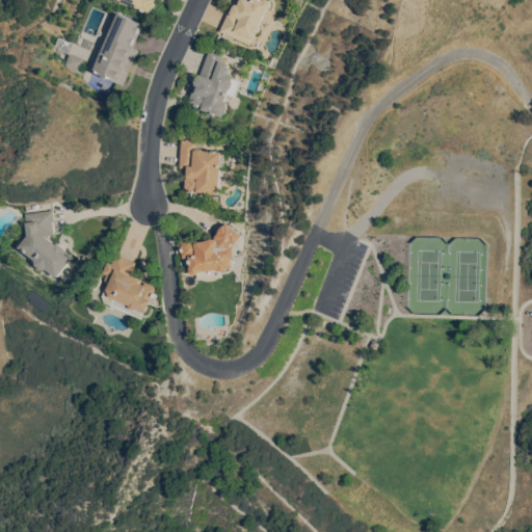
[(155,0),(155,2),(151,10),(150,9),(149,14),(120,0),(155,0)]
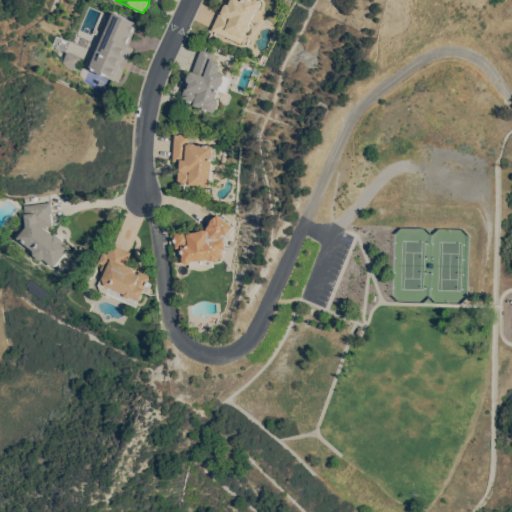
[(260,0),(261,4),(260,8),(257,10),(249,25),(250,27),(249,32),(246,32),(241,44),(212,30),(221,10),(222,11),(225,5),(226,5),(228,0),(260,0)]
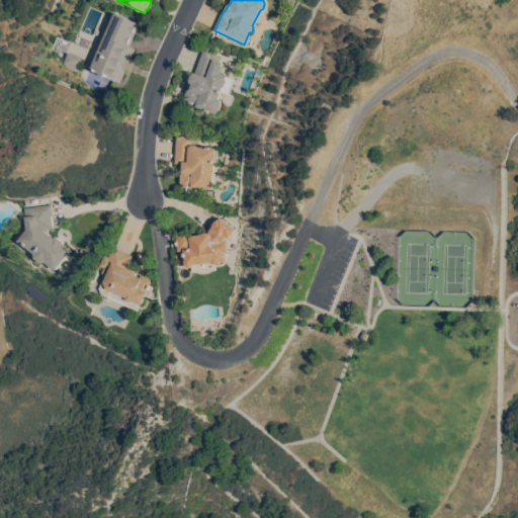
[(84,42),(91,35),(100,39),(112,11),(140,23),(130,47),(135,49),(120,83),(88,69),(90,63),(81,59),(81,51),(84,42)]
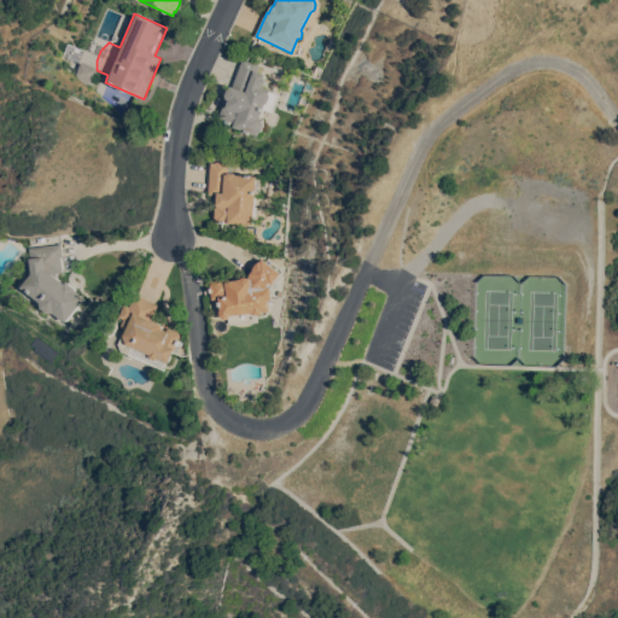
[(264,88),(272,91),(270,92),(279,94),(272,112),(263,110),(261,117),(264,120),(263,122),(264,124),(262,132),(260,133),(258,136),(234,127),(234,124),(221,120),(221,117),(220,117),(223,106),(225,106),(228,98),(226,98),(229,87),(231,88),(232,86),(233,87),(243,58),(260,65),(257,71),(267,75),(266,77),(267,81),(264,88)]
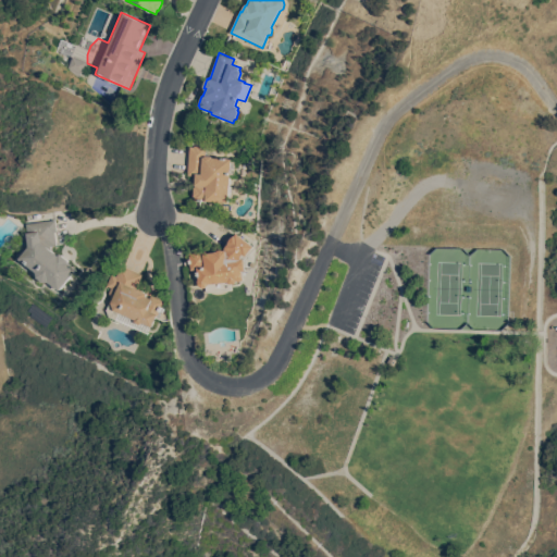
[(65,72),(79,76),(84,62),(71,58),(65,72)]
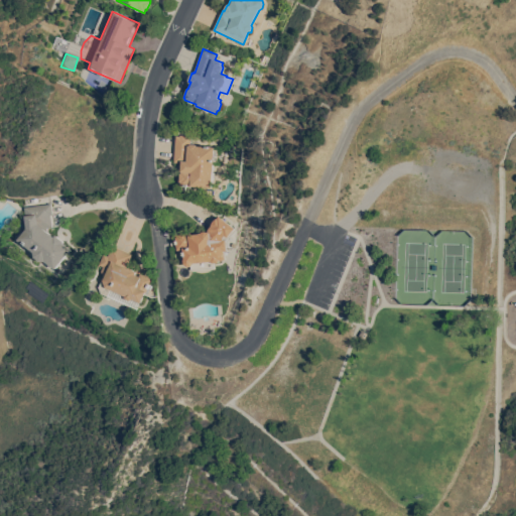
[(180,185),(180,181),(179,181),(180,163),(174,162),(175,136),(180,136),(180,135),(186,135),(186,137),(190,137),(190,144),(198,144),(197,146),(220,148),(219,164),(213,163),(212,187),(180,185)]
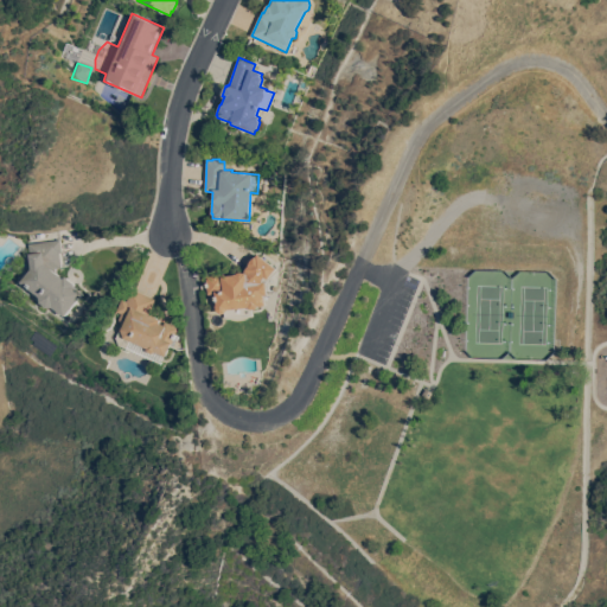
[(48,308),(42,302),(40,296),(21,282),(32,269),(29,244),(59,240),(62,253),(59,253),(62,268),(56,269),(57,274),(63,279),(65,276),(76,285),(74,286),(84,294),(65,317),(53,307),(48,308)]
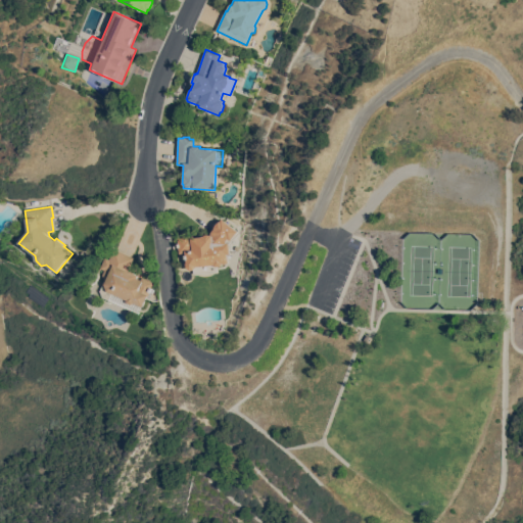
[(216,225),(218,223),(220,222),(222,219),(238,232),(230,241),(228,238),(226,241),(226,243),(229,243),(230,254),(227,254),(228,264),(222,264),(221,267),(217,267),(217,272),(193,274),(193,270),(190,271),(187,269),(186,264),(187,264),(186,252),(179,253),(177,237),(191,236),(191,238),(201,237),(201,236),(203,236),(205,235),(207,235),(209,235),(210,233),(215,228),(216,225)]
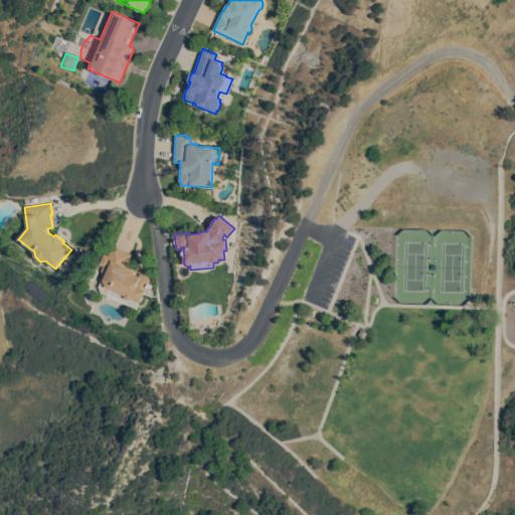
[(130,300),(126,298),(125,296),(110,289),(107,296),(101,293),(99,287),(101,280),(101,279),(102,278),(103,278),(100,272),(103,267),(98,265),(103,253),(108,255),(112,245),(132,254),(126,267),(152,278),(141,303),(132,299),(130,300)]
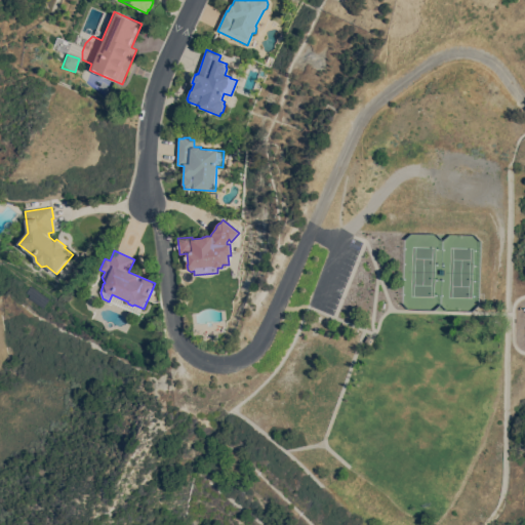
All buildings are outlined.
